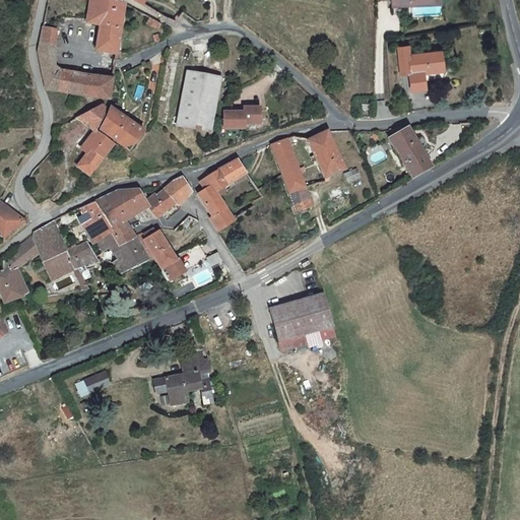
[(125,3),(118,2),(91,1),(88,19),(88,20),(101,20),(101,15),(124,15),(125,3)]
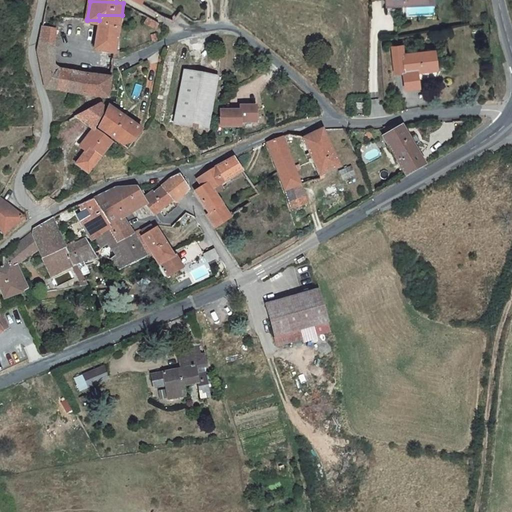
[(99,15),(99,20),(95,49),(116,53),(122,15),(99,15)]
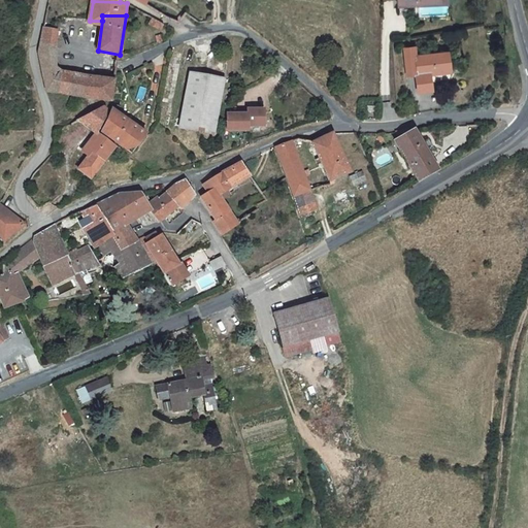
[(53,29),(42,28),(38,46),(56,46),(56,30),(53,29)]
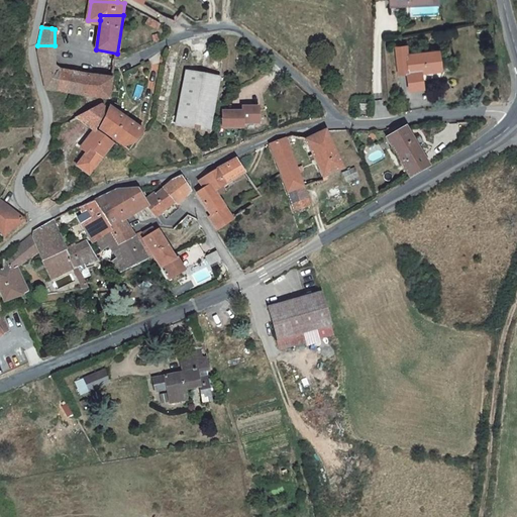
[(55,45),(37,45),(35,53),(44,90),(77,94),(80,73),(62,68),(56,64),(56,57),(55,45)]
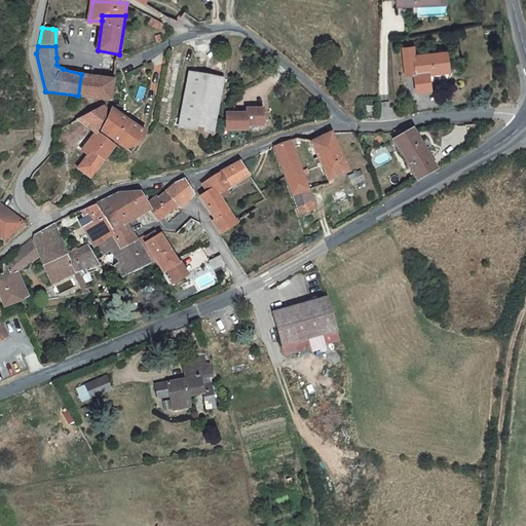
[(427,82),(431,81),(428,54),(413,57),(412,48),(401,49),(403,66),(411,66),(414,90),(428,89),(427,82)]
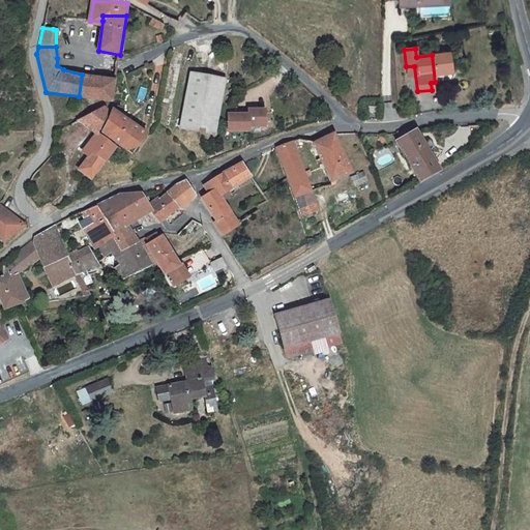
[(182,126),(217,133),(227,78),(190,71),(182,126)]
